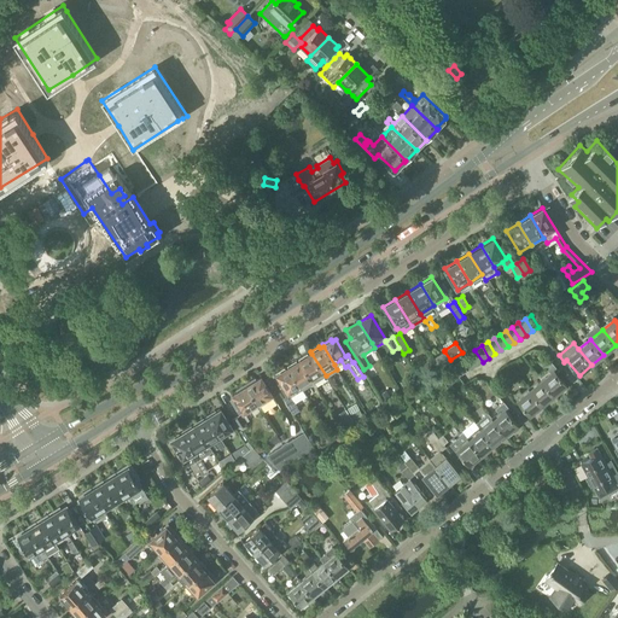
[(474,350),(470,354),(477,366),(483,362),(474,350)]
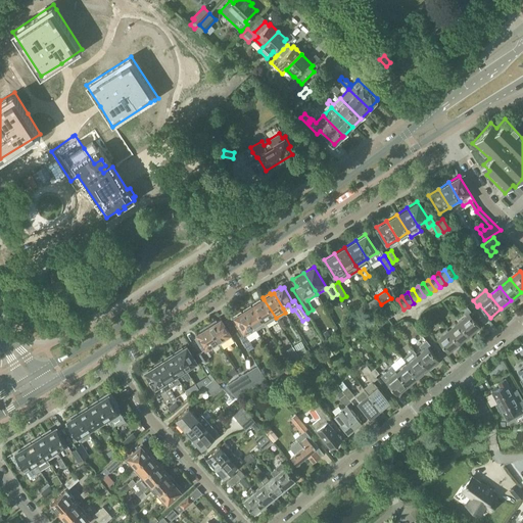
[(381,304),(376,297),(366,303),(371,313),(382,306),(381,304)]
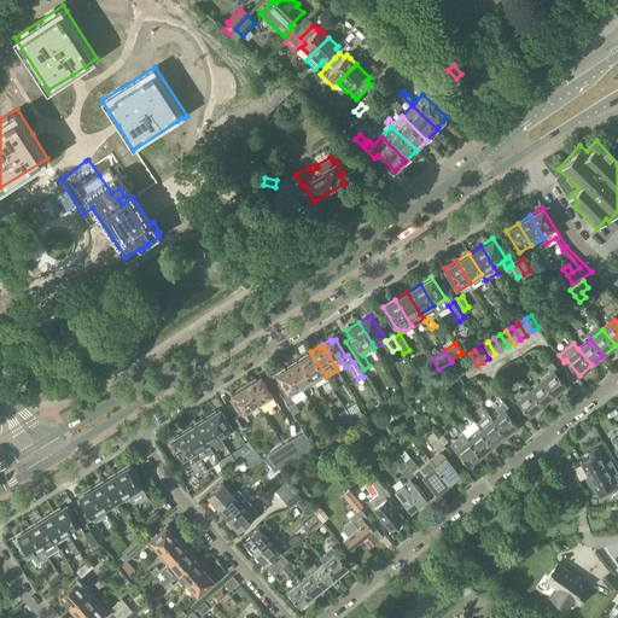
[(326,375),(312,354),(309,355),(308,354),(299,359),(301,360),(315,383),(326,375)]
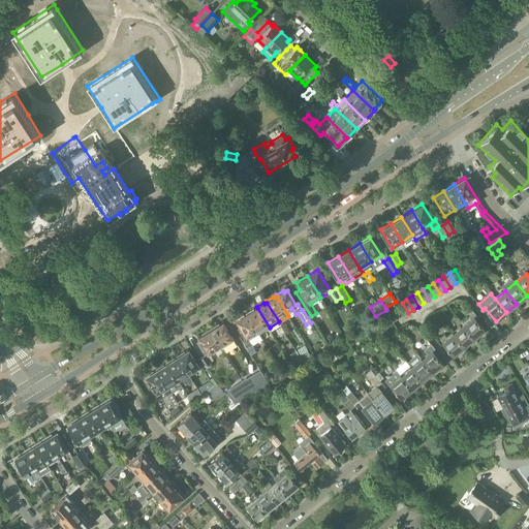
[(408,313),(402,303),(397,306),(403,316),(408,313)]
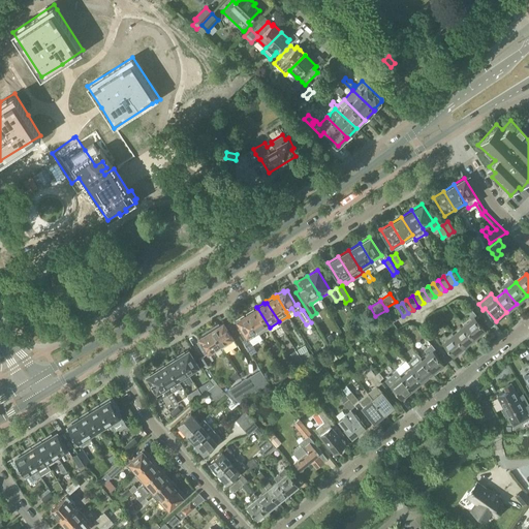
[(270,328),(257,308),(255,310),(254,308),(247,313),(248,314),(259,333),(265,330),(266,330),(270,328)]
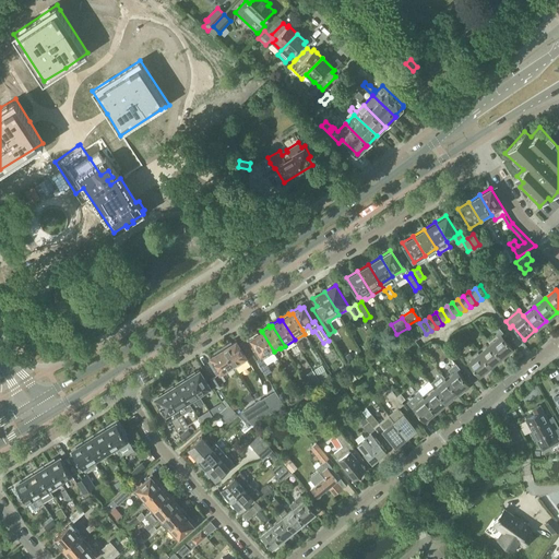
[(408,331),(415,341),(423,335),(416,326),(408,331)]
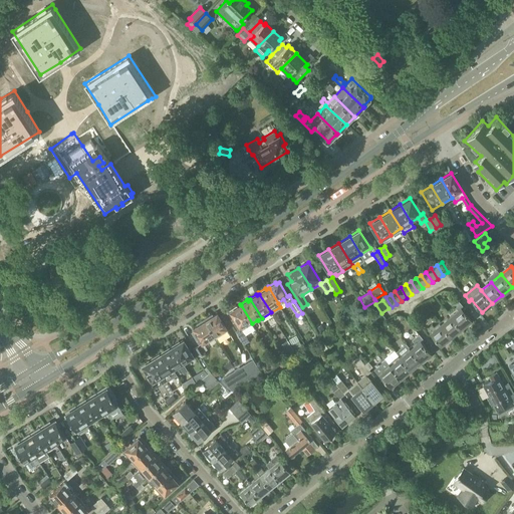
[(451,315),(462,329),(472,320),(461,307),(462,306),(458,300),(453,304),(458,310),(451,315)]
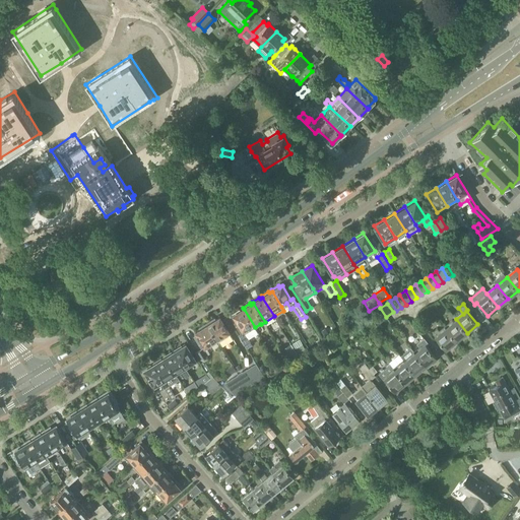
[(255,327),(244,309),(241,311),(240,309),(233,314),(238,321),(234,323),(241,334),(239,335),(247,347),(252,344),(243,331),(248,327),(250,330),(255,327)]
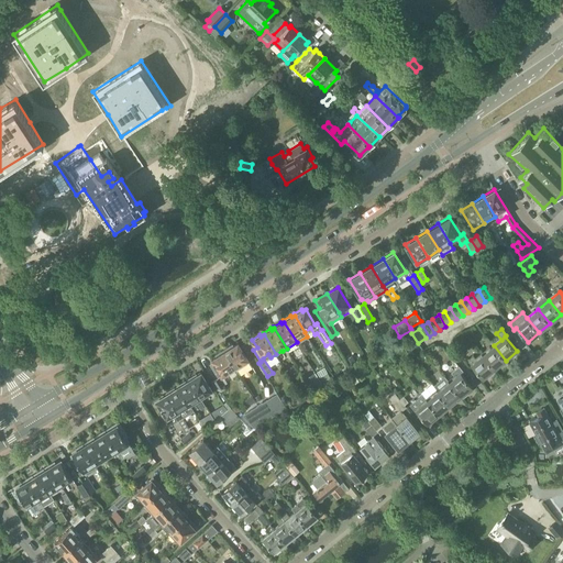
[(239,373),(252,364),(238,343),(233,345),(232,344),(223,350),(235,367),(239,373)]
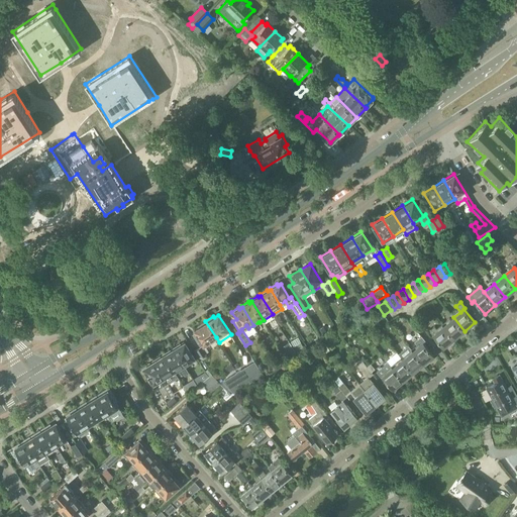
[(453,317),(443,326),(454,339),(464,331),(453,317)]
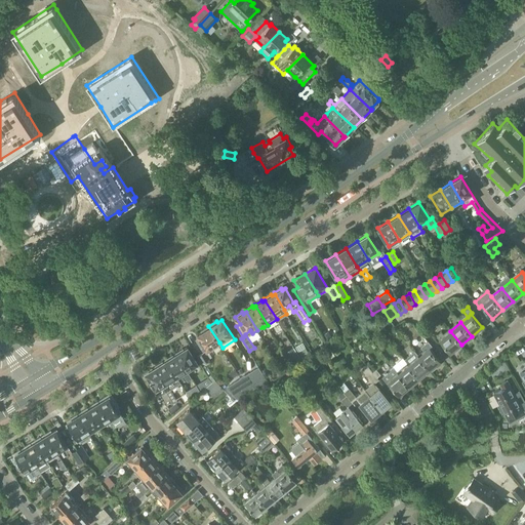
[(219,342),(208,326),(201,330),(202,332),(198,335),(199,337),(196,339),(201,347),(204,345),(208,352),(213,349),(212,347),(219,342)]
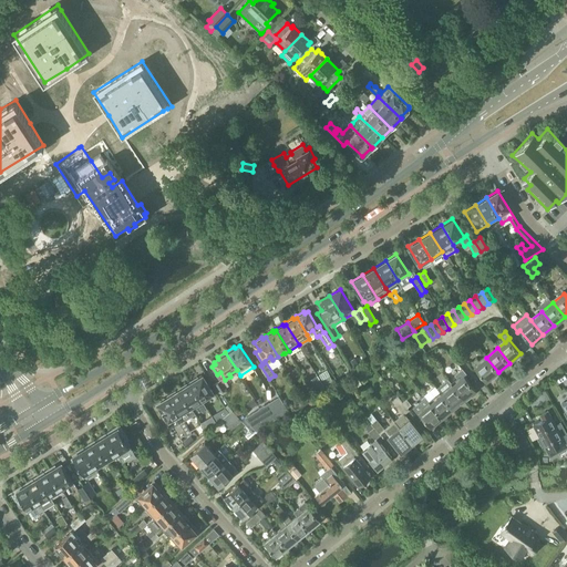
[(498,372),(486,358),(481,362),(476,358),(471,362),(487,381),(498,372)]
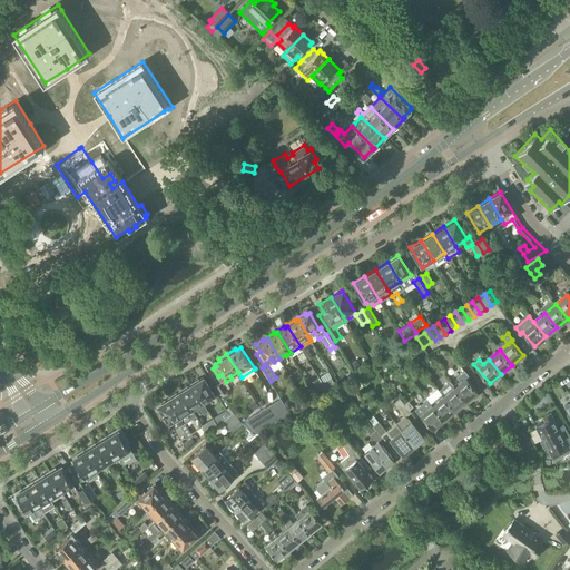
[(356,361),(349,364),(353,371),(360,367),(356,361)]
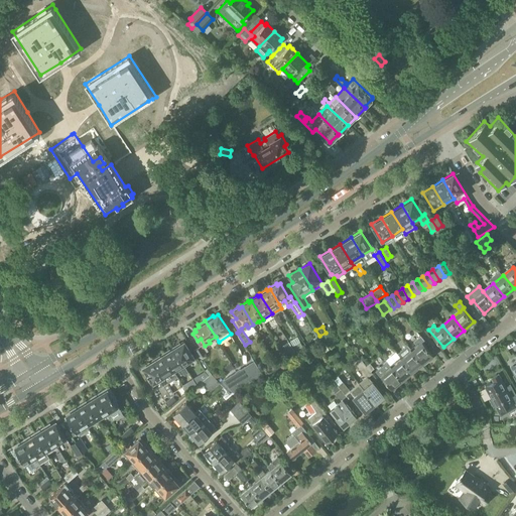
[(411,351),(422,364),(432,355),(422,342),(424,341),(420,336),(413,342),(417,346),(411,351)]
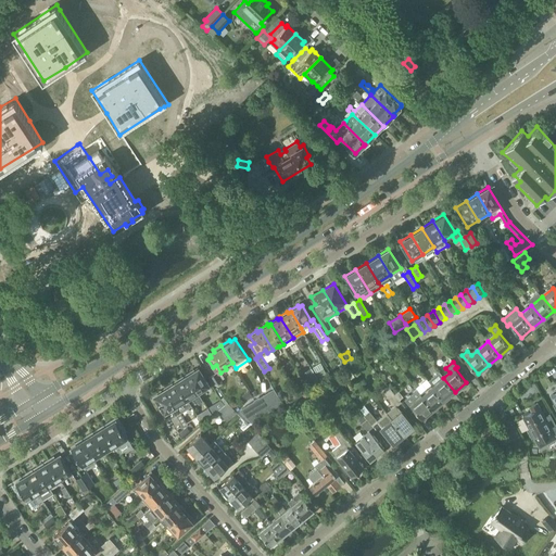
[(315,371),(319,378),(326,374),(321,367),(315,371)]
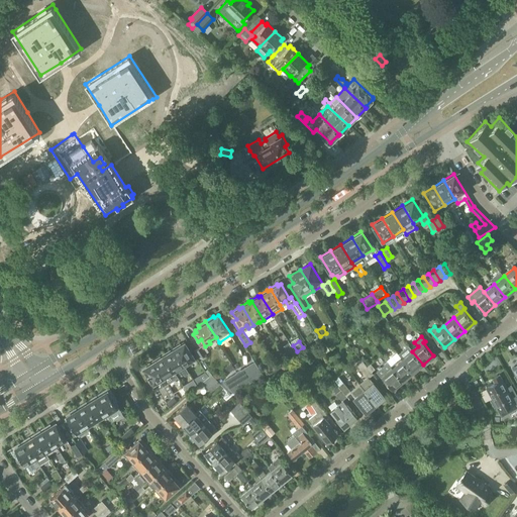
[(174,348),(175,349),(185,367),(196,360),(185,342),(182,345),(181,343),(174,348)]
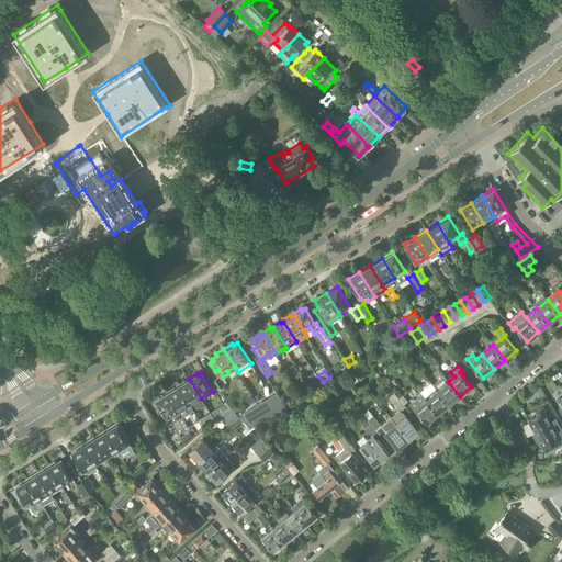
[(314,372),(305,378),(312,389),(321,383),(314,372)]
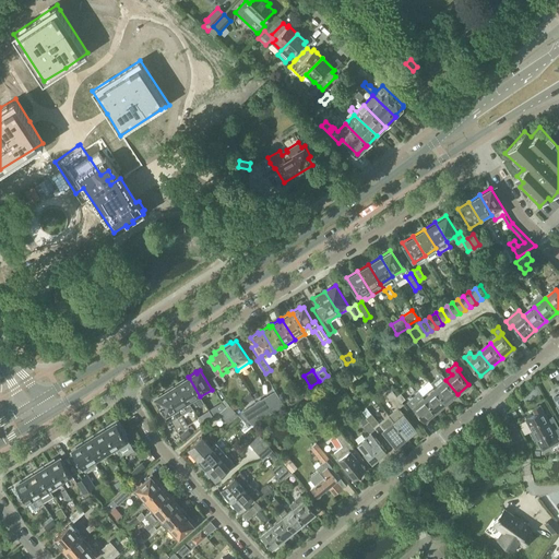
[(218,373),(210,379),(215,387),(219,389),(223,387),(223,382),(218,373)]
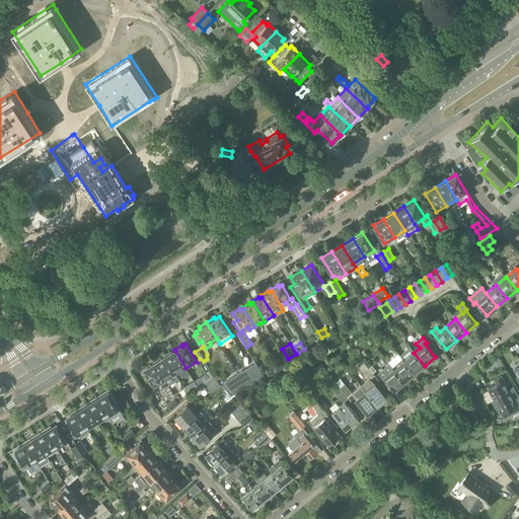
[(425,366),(414,353),(410,348),(399,356),(403,361),(404,361),(415,374),(425,366)]
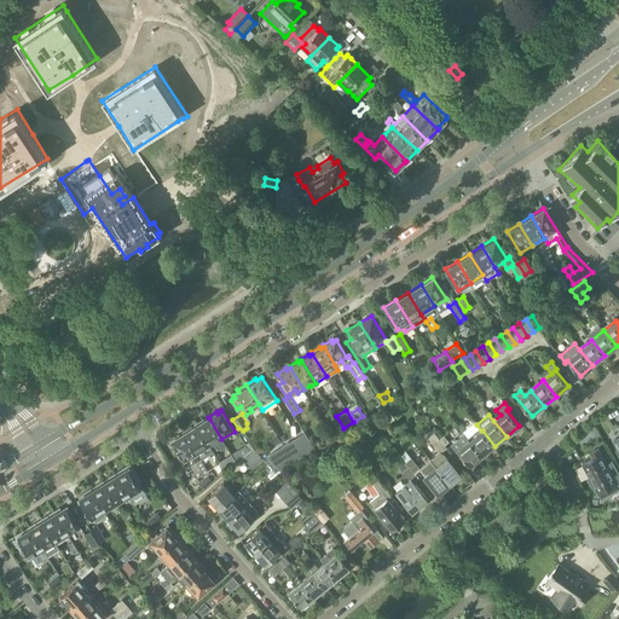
[(221,439),(209,418),(206,421),(204,418),(196,424),(197,426),(209,446),(221,439)]
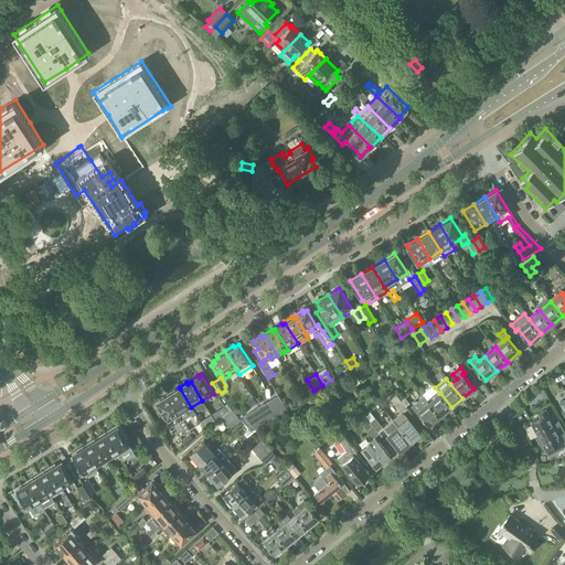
[(191,407),(180,388),(176,391),(176,390),(168,394),(169,395),(180,415),(191,407)]
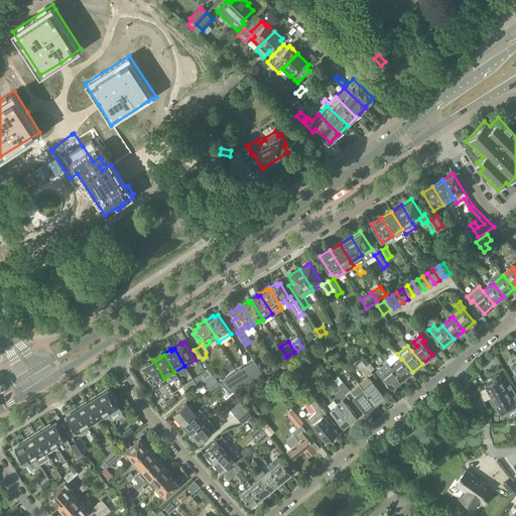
[(273,359),(277,365),(282,361),(279,356),(273,359)]
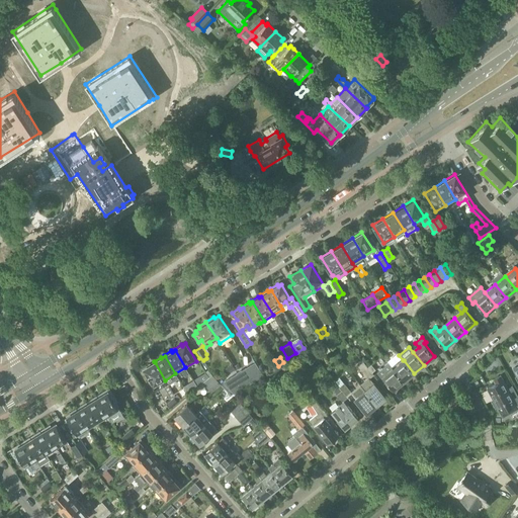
[(403,360),(394,368),(404,381),(414,373),(404,360),(403,360)]
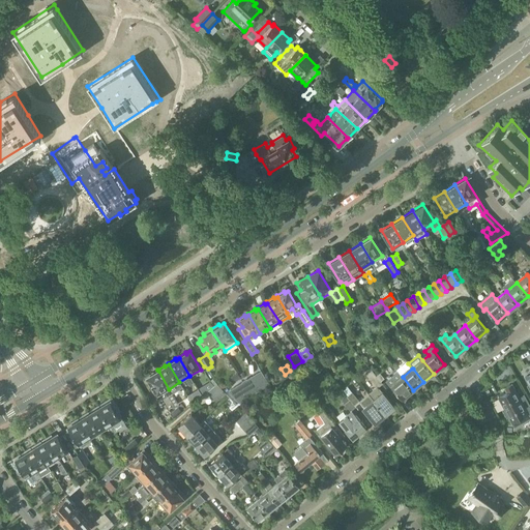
[(169,389),(158,371),(154,373),(153,372),(147,376),(154,389),(153,391),(155,393),(157,394),(158,395),(165,391),(167,396),(175,409),(170,413),(174,418),(187,406),(183,402),(179,406),(171,393),(169,389)]
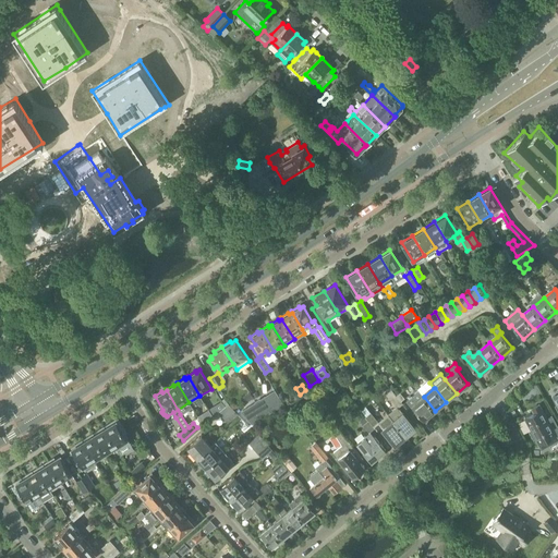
[(275,390),(269,393),(277,405),(282,402),(277,395),(279,393),(277,390),(275,391),(275,390)]
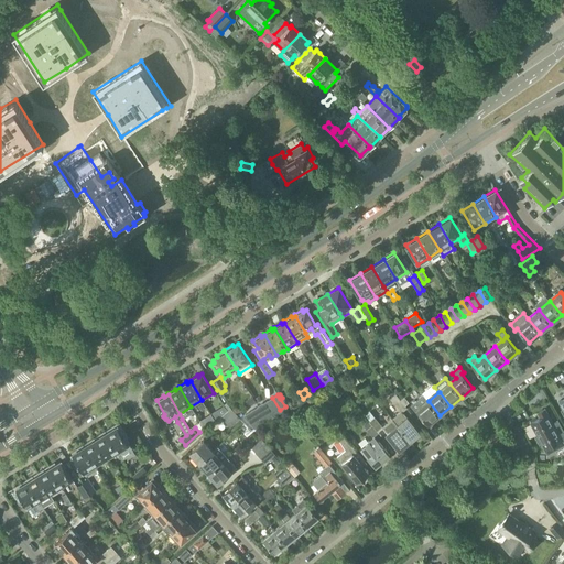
[(404,405),(400,400),(396,394),(390,399),(400,411),(391,419),(410,441),(420,432),(408,418),(408,419),(402,412),(407,408),(404,405)]
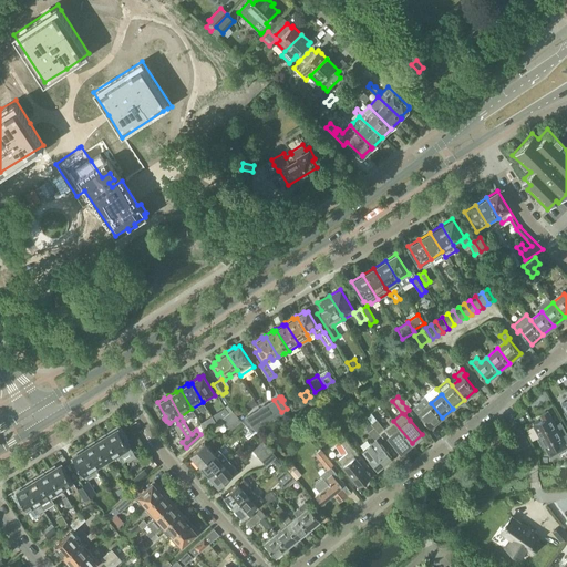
[(442,418),(431,403),(428,399),(421,404),(420,402),(412,408),(418,414),(420,412),(431,426),(442,418)]
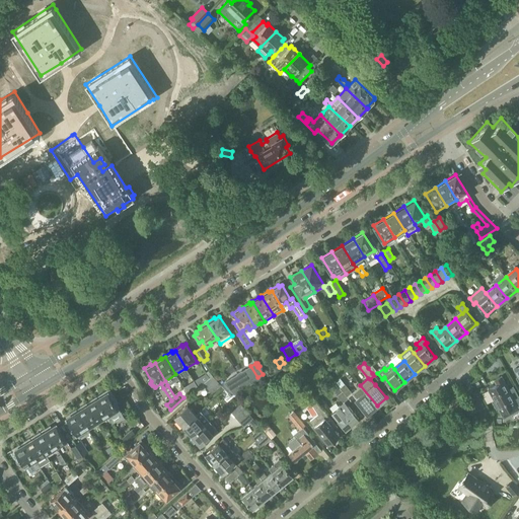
[(250,366),(245,369),(252,380),(257,377),(250,366)]
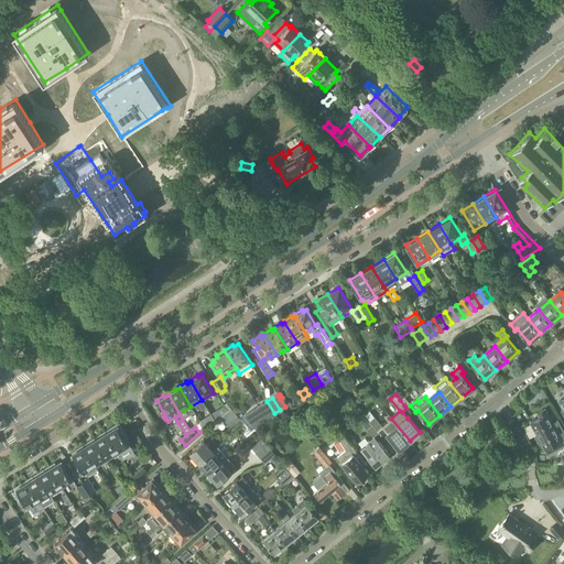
[(274,413),(267,401),(242,415),(243,418),(241,420),(248,427),(250,425),(253,429),(286,409),(285,407),(280,410),(274,413)]
